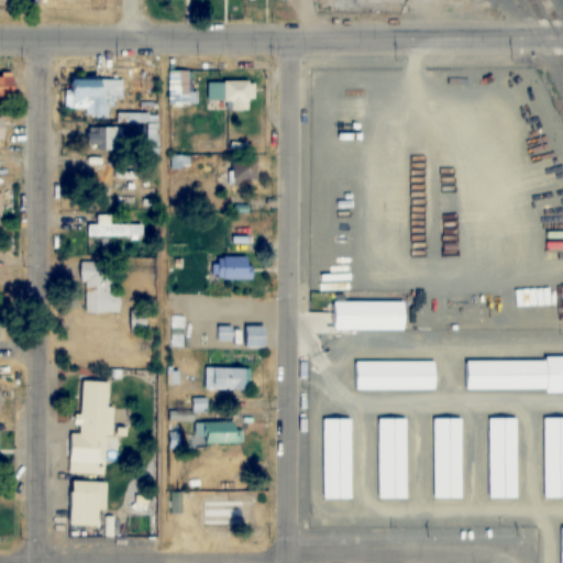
[(188,70),(167,70),(167,105),(188,105),(188,70)]
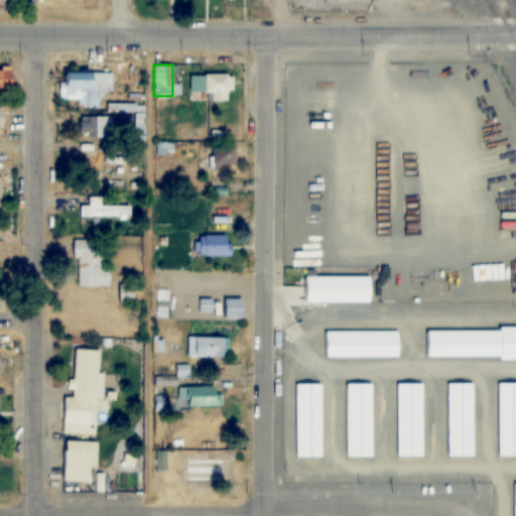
[(0,89),(13,90),(13,70),(0,70),(0,89)]
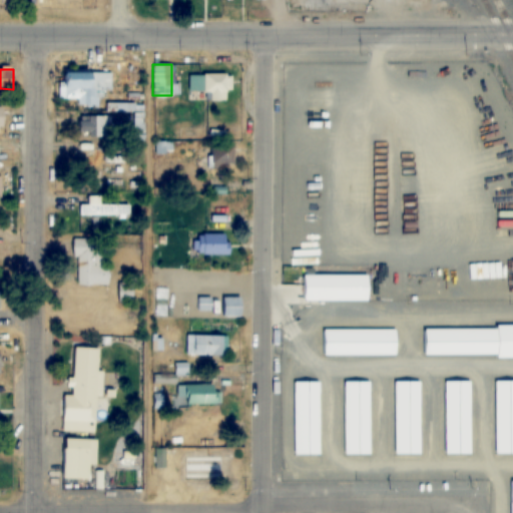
[(75,99),(75,107),(98,107),(98,92),(111,92),(110,71),(58,72),(58,99),(75,99)]
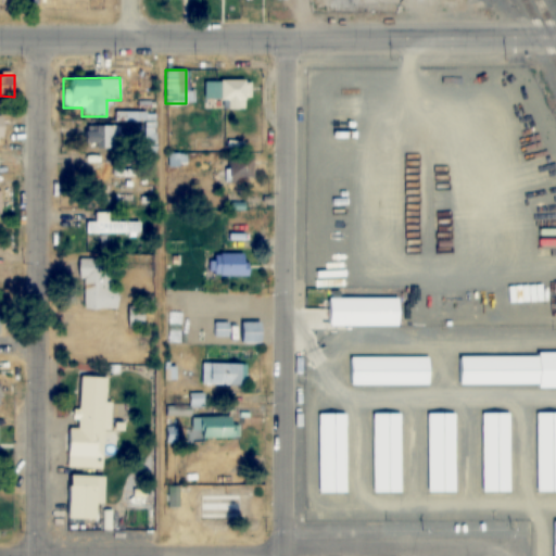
[(251,100),(251,80),(214,80),(214,99),(225,99),(225,110),(243,110),(243,100),(251,100)]
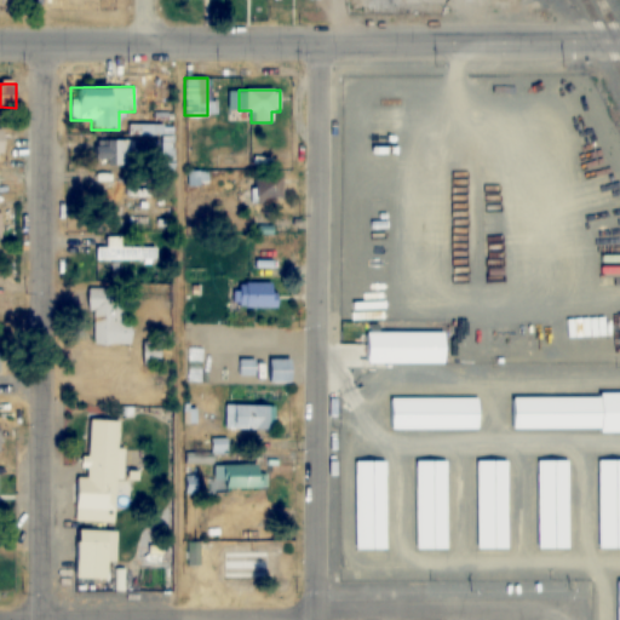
[(135,166),(135,141),(96,141),(96,166),(135,166)]
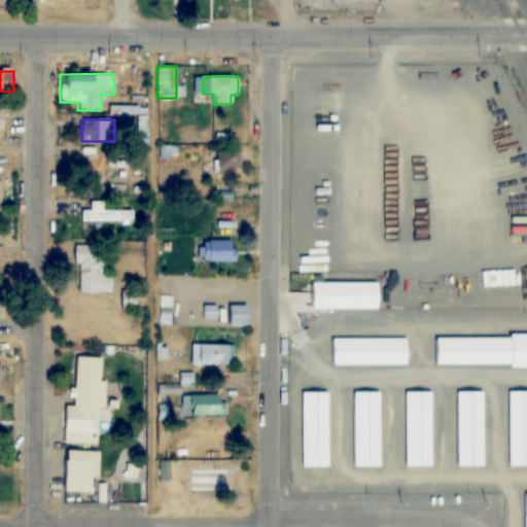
[(217,173),(240,173),(240,149),(217,149),(217,173)]
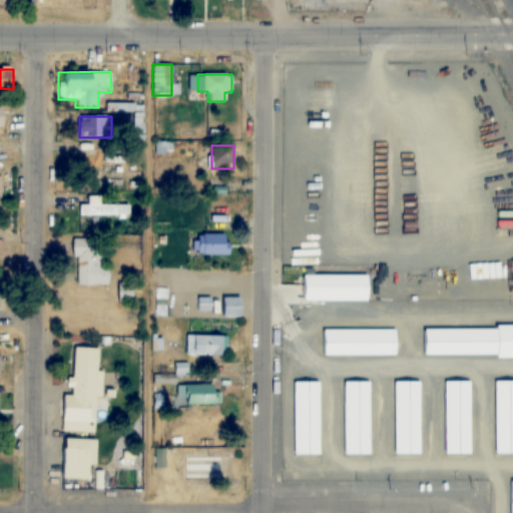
[(129,204),(99,204),(99,196),(90,196),(90,205),(77,205),(77,216),(129,216),(129,204)]
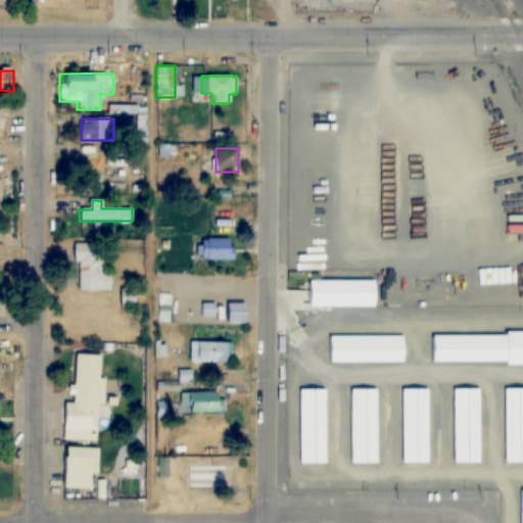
[(196,259),(234,258),(234,238),(196,239),(196,259)]
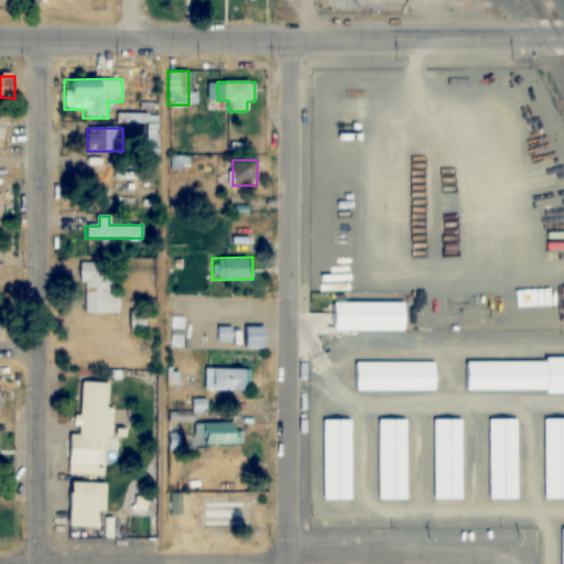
[(117,313),(117,262),(79,262),(79,313),(117,313)]
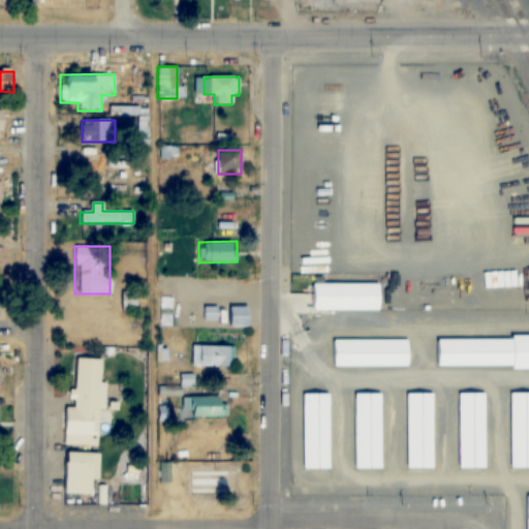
[(380,283),(310,283),(310,310),(380,310),(380,283)]
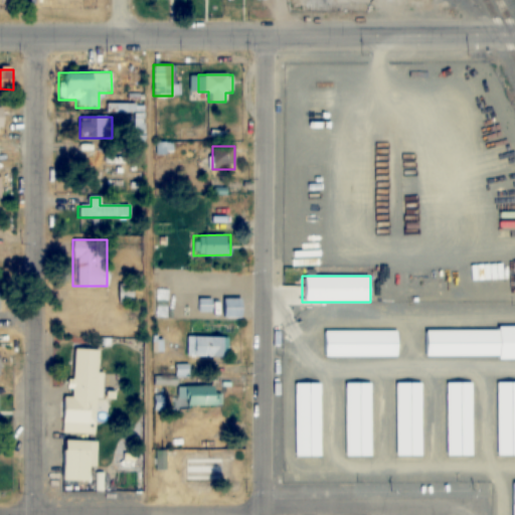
[(197,312),(211,312),(211,299),(197,299),(197,312)]
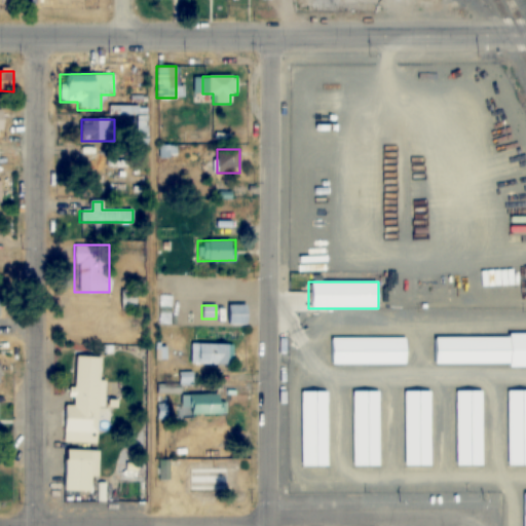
[(248,325),(248,305),(225,305),(225,325),(248,325)]
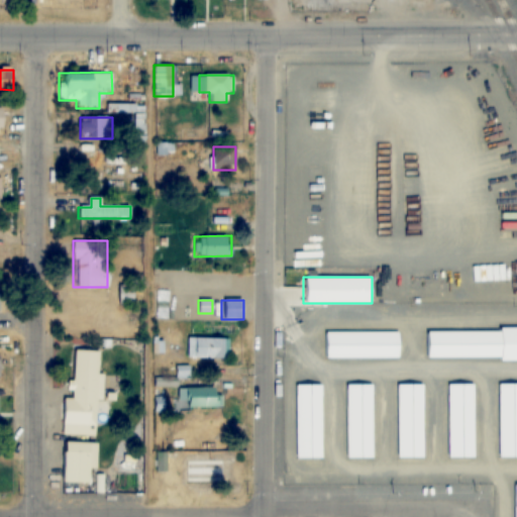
[(516,328),(425,329),(425,359),(516,358),(516,328)]
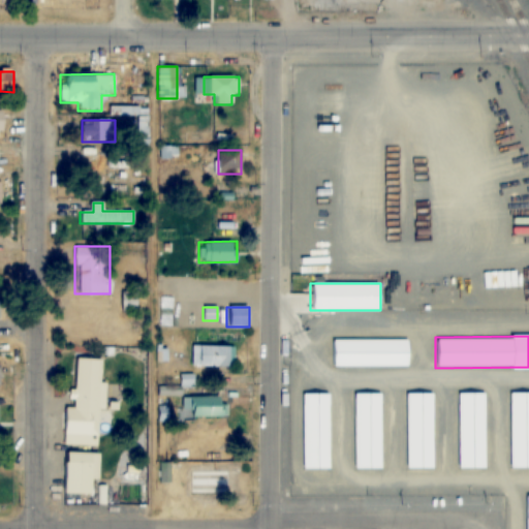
[(408,340),(331,340),(331,367),(408,367),(408,340)]
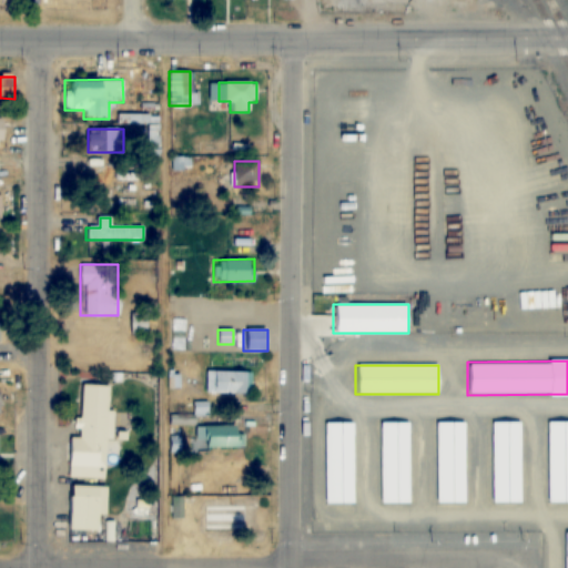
[(205,372),(205,394),(250,394),(250,372),(205,372)]
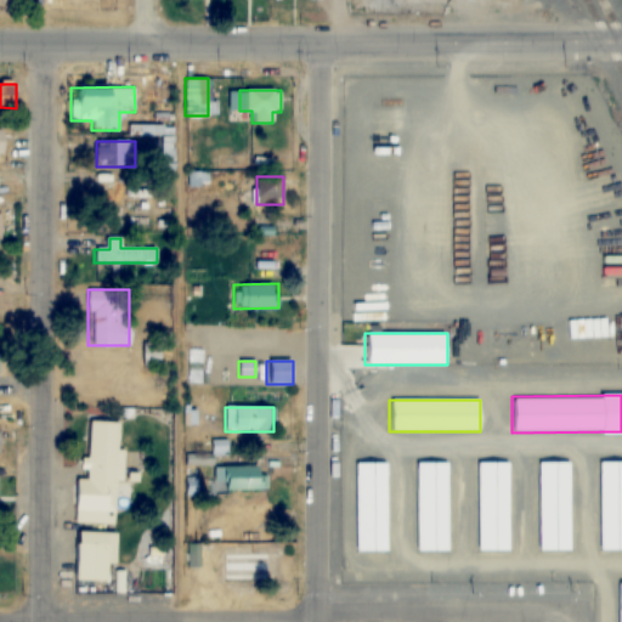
[(119,422),(88,422),(88,481),(119,481),(119,422)]
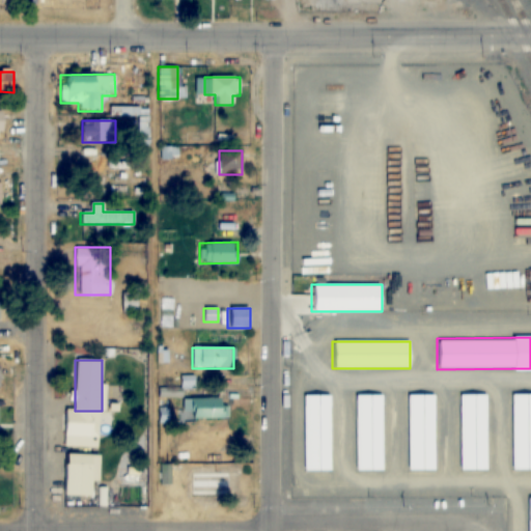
[(530,392),(511,393),(511,470),(530,469),(530,392)]
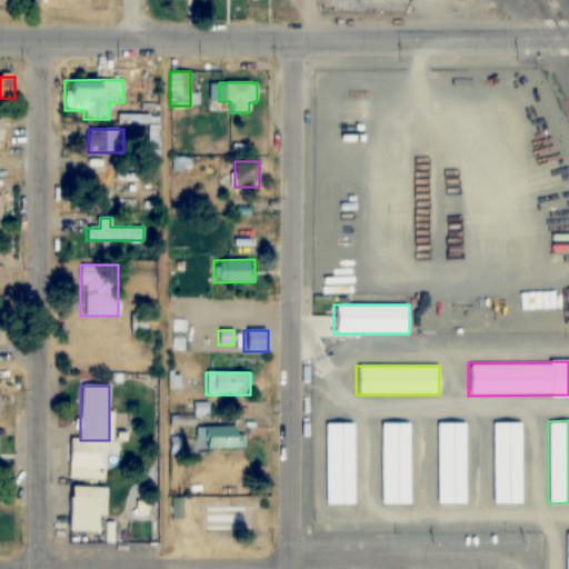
[(437,503),(466,503),(466,422),(437,422),(437,503)]
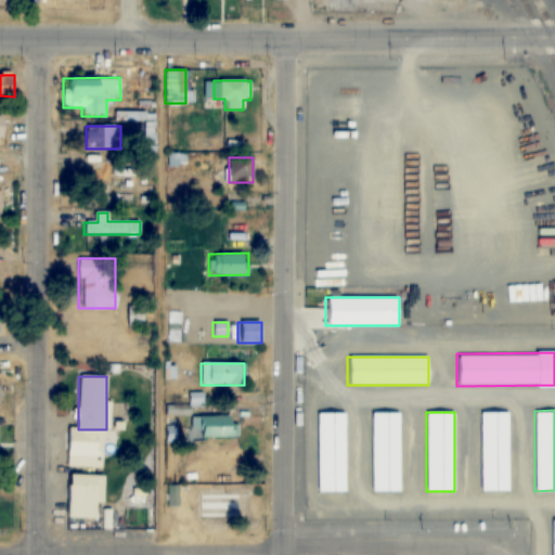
[(510,491),(510,412),(480,412),(480,491),(510,491)]
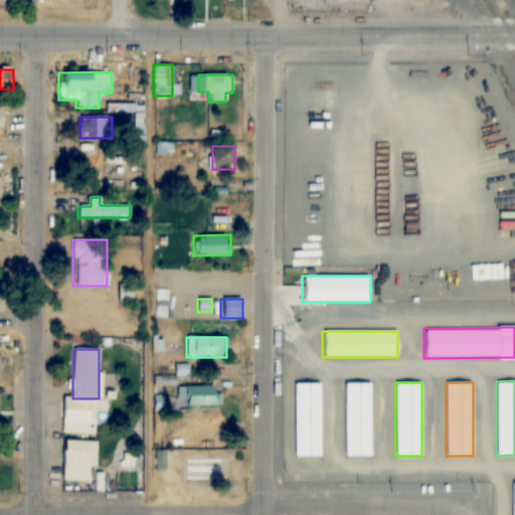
[(295,456),(321,456),(321,383),(295,383),(295,456)]
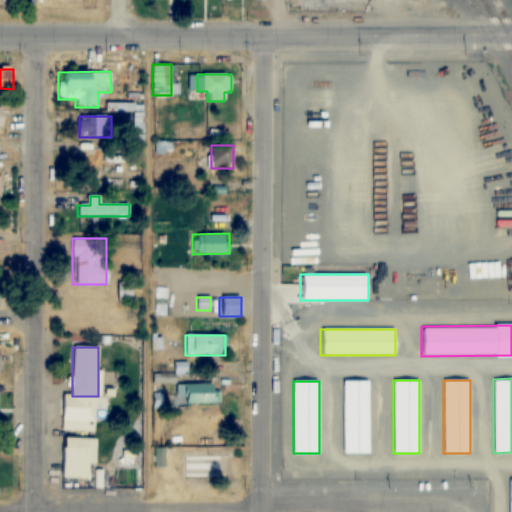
[(342,453),(369,453),(369,381),(342,381),(342,453)]
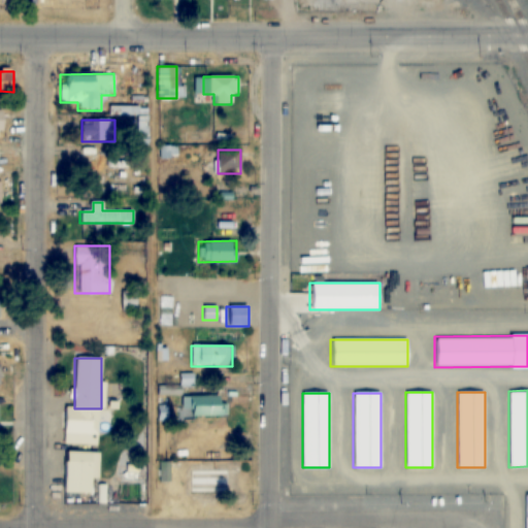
[(180,416),(225,416),(225,395),(180,395),(180,416)]
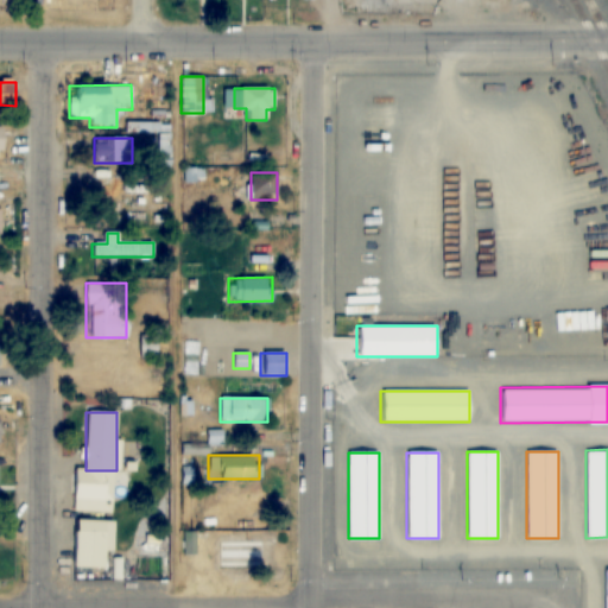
[(75,558),(102,558),(102,532),(75,532),(75,558)]
